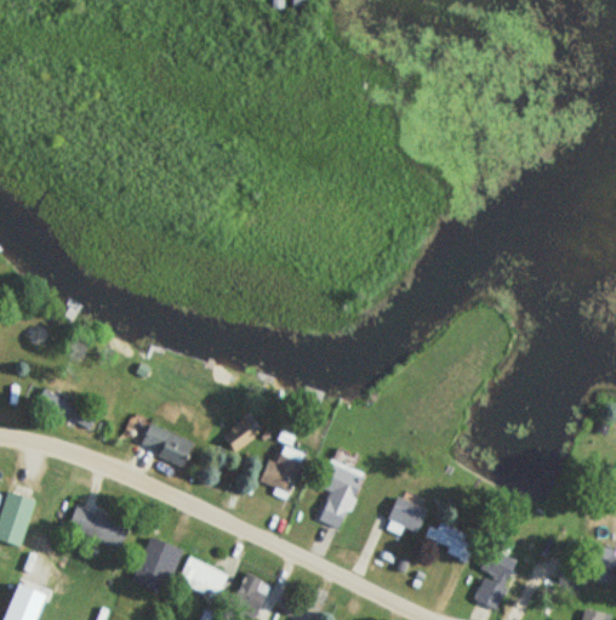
[(228,444),(245,456),(263,432),(246,419),(228,444)]
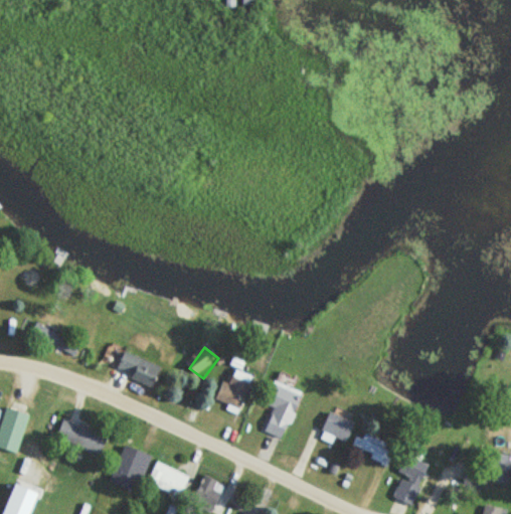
[(163,365),(122,348),(114,367),(155,384),(163,365)]
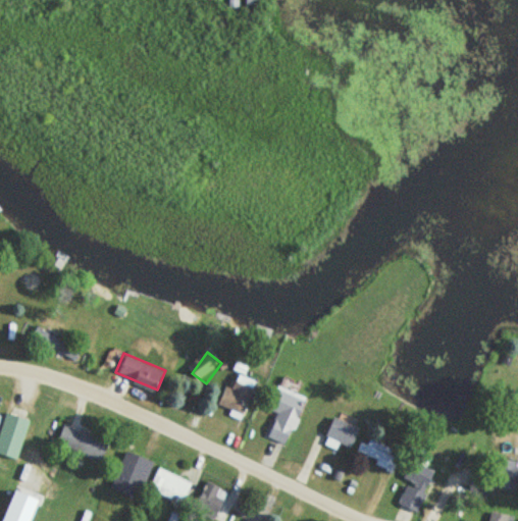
[(257,379),(240,373),(234,388),(225,385),(219,403),(245,413),(257,379)]
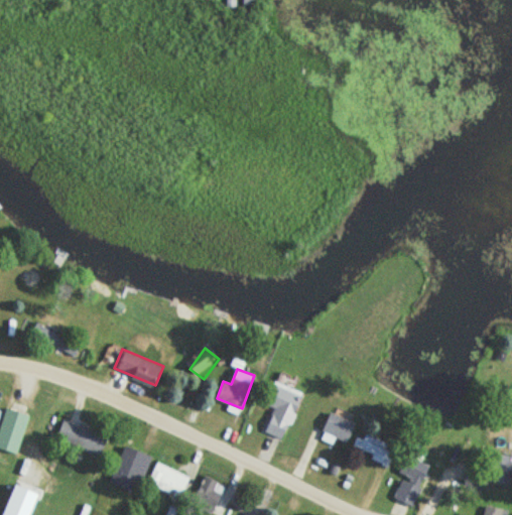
[(303,392),(273,380),(264,403),(275,408),(265,431),(284,439),(303,392)]
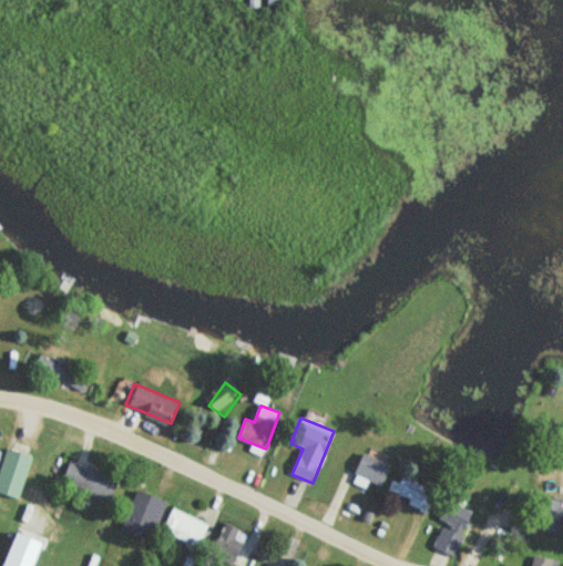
[(32,456),(6,449),(0,467),(0,493),(20,500),(32,456)]
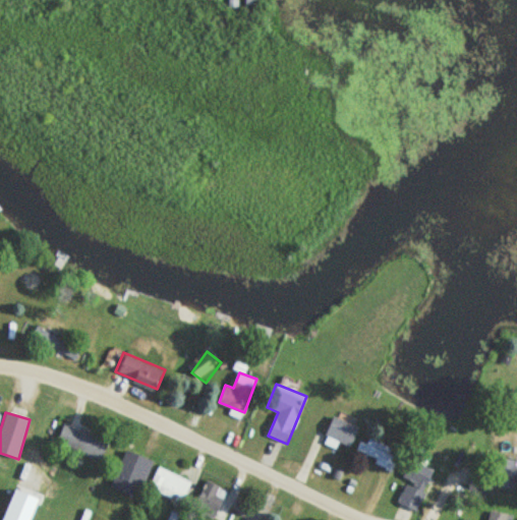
[(56,444),(103,458),(110,436),(63,421),(56,444)]
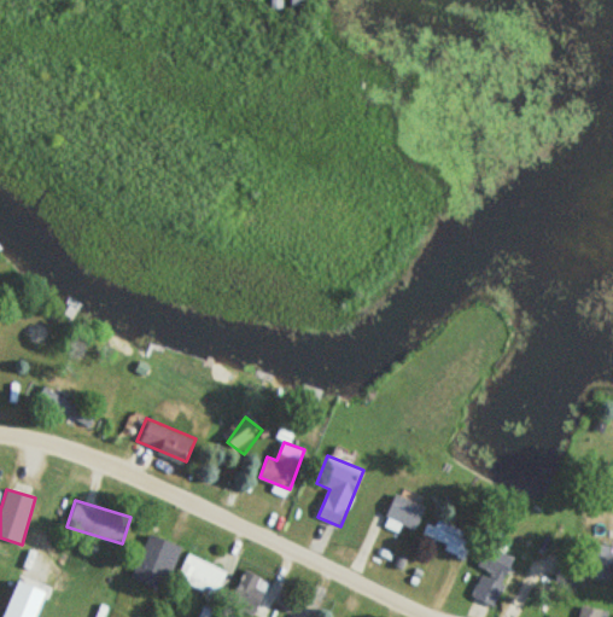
[(428,521),(426,536),(448,540),(445,553),(472,558),(478,530),(428,521)]
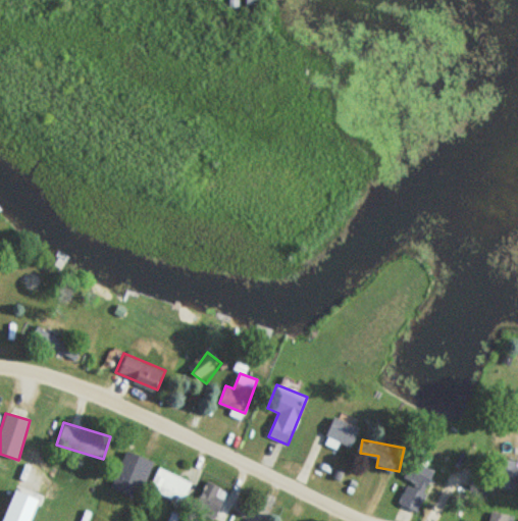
[(140,498),(155,462),(126,451),(111,486),(140,498)]
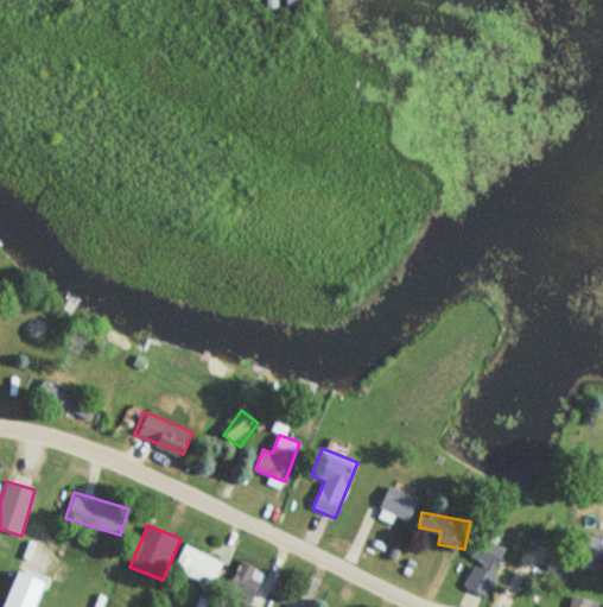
[(467,587),(489,595),(508,548),(497,544),(501,537),(481,529),(470,557),(477,560),(467,587)]
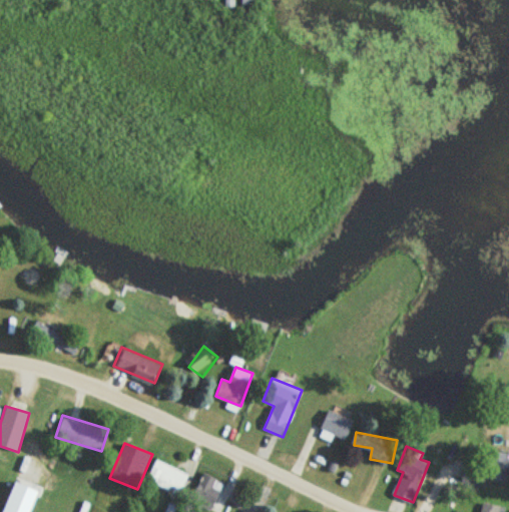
[(487,478),(508,478),(508,451),(487,451),(487,478)]
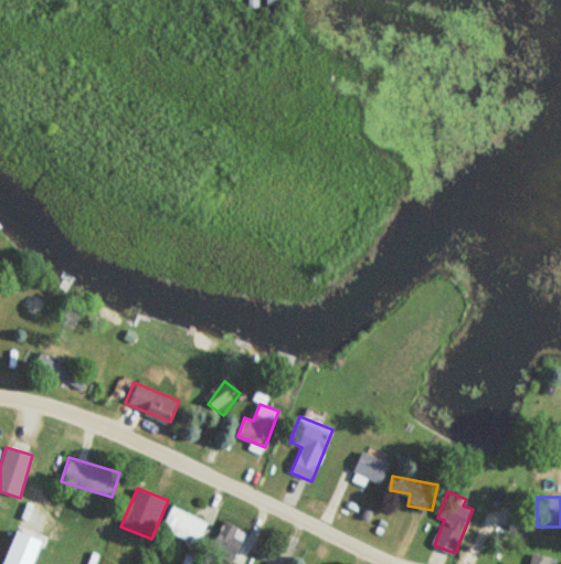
[(163,530),(197,546),(209,522),(176,506),(163,530)]
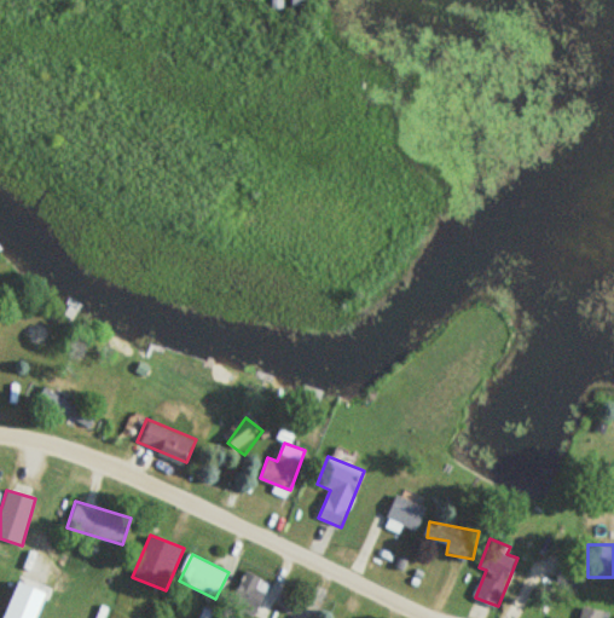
[(258,613),(272,582),(245,570),(231,601),(258,613)]
